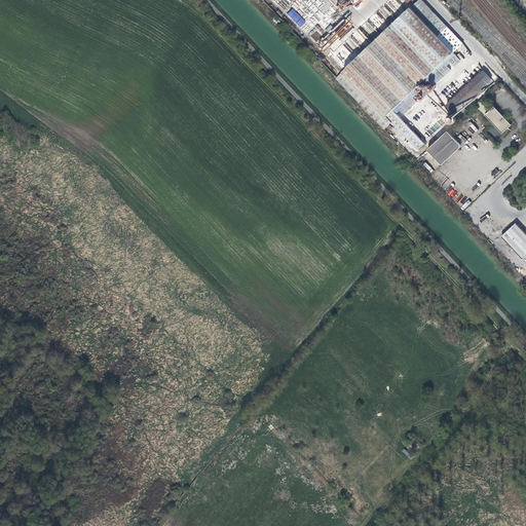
[(414,98),(417,95),(419,97),(433,84),(430,82),(435,78),(438,83),(451,70),(447,66),(451,63),(454,67),(461,60),(454,52),(463,43),(422,0),(418,0),(336,78),(384,128),(391,121),(418,150),(425,143),(397,114),(393,110),(397,107),(401,110),(404,114),(417,102),(414,98)]
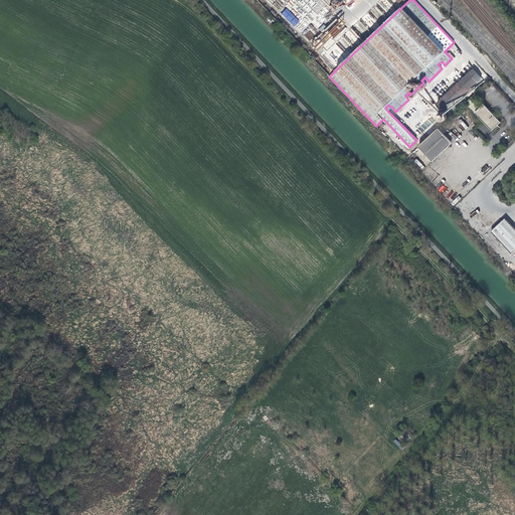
[(287,8),(281,13),(294,26),(299,21),(287,8)]
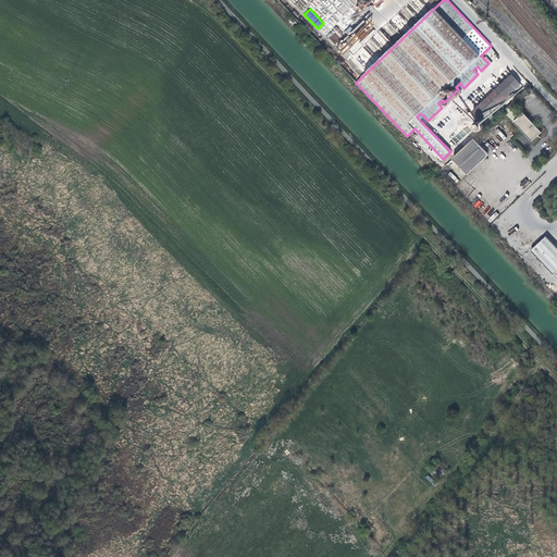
[(521,84),(512,74),(473,111),(482,120),(521,84)]
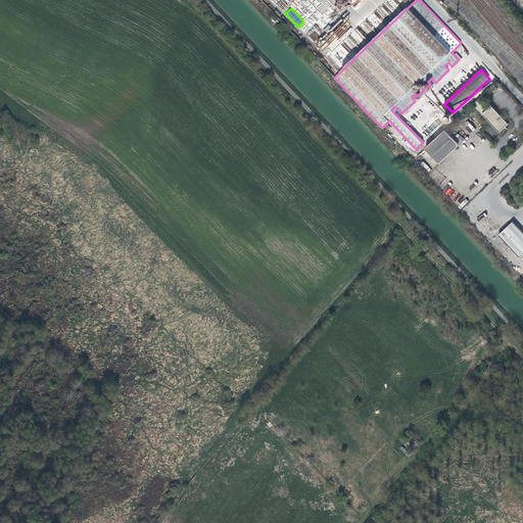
[(473,104),(483,114),(486,110),(477,100),(473,104)]
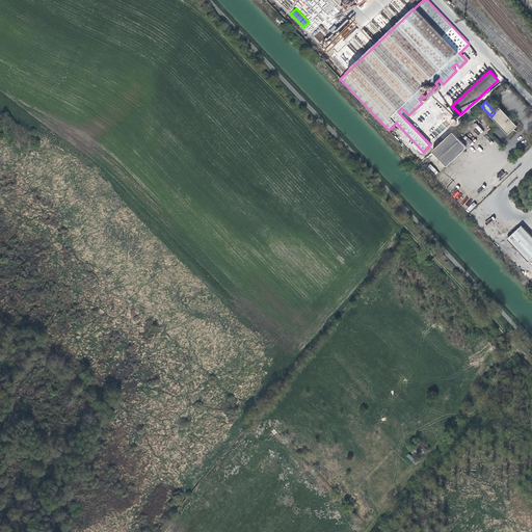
[(517,126),(501,107),(495,112),(491,116),(508,135),(517,126)]
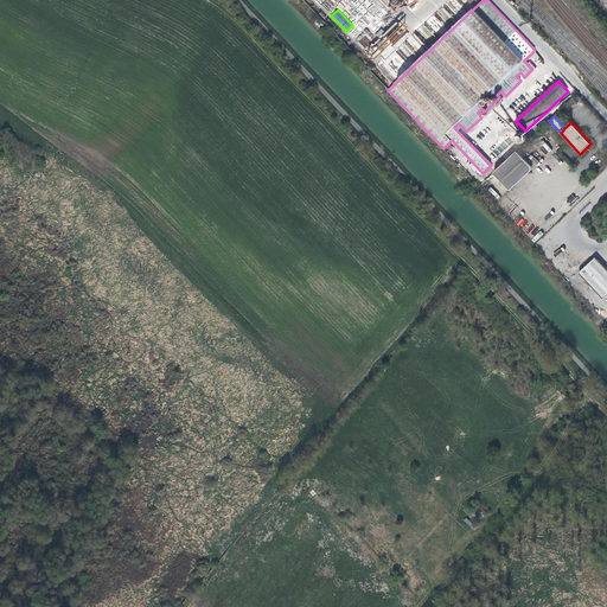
[(532,166),(517,151),(494,172),(510,190),(532,170),(532,166)]
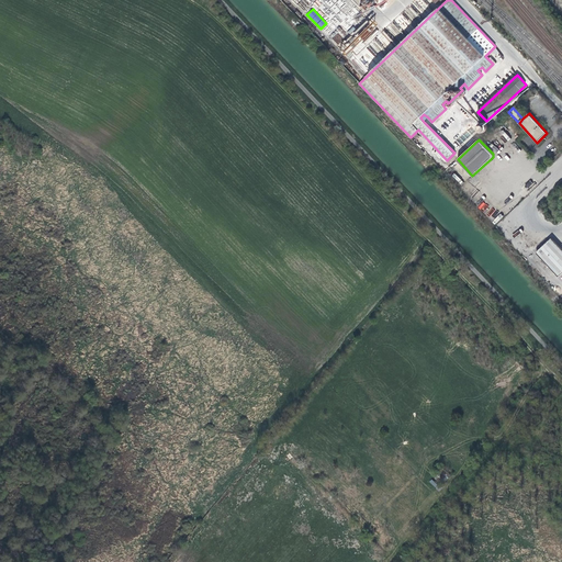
[(479,206),(483,211),(487,206),(483,202),(479,206)]
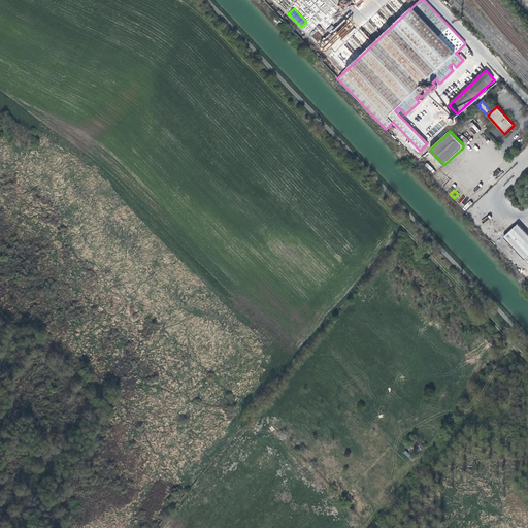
[(527,257),(527,233),(519,224),(503,237),(525,260),(527,257)]
